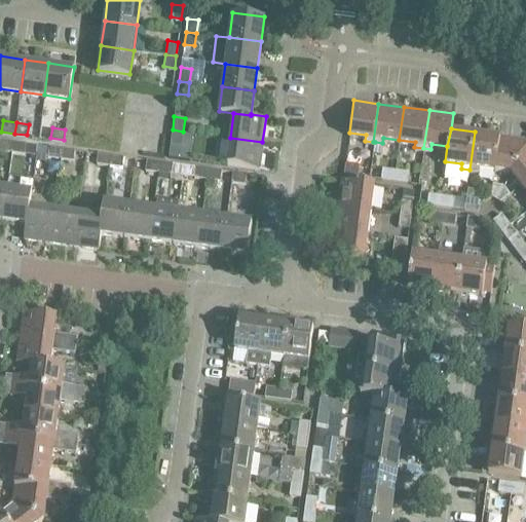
[(171,142),(181,144),(183,132),(173,129),(171,142)]
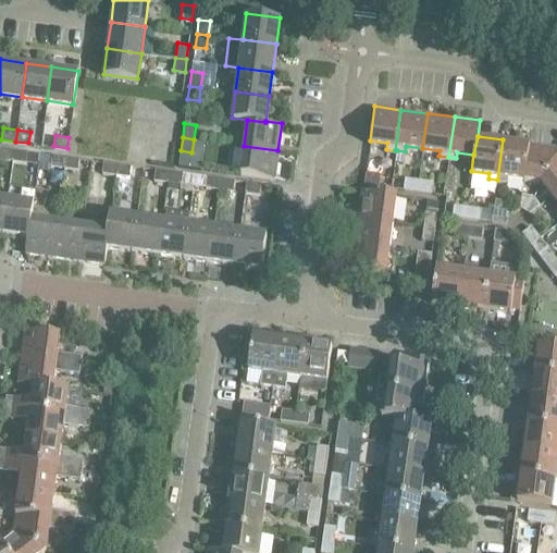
[(528,143),(503,139),(497,180),(506,181),(507,175),(523,177),(528,143)]
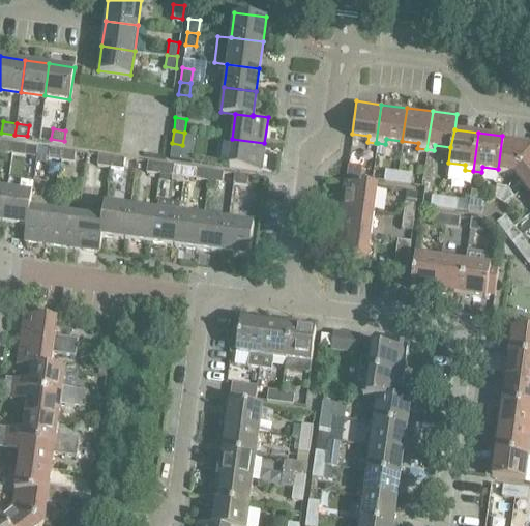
[(529,144),(529,139),(502,136),(498,169),(514,171),(529,144)]
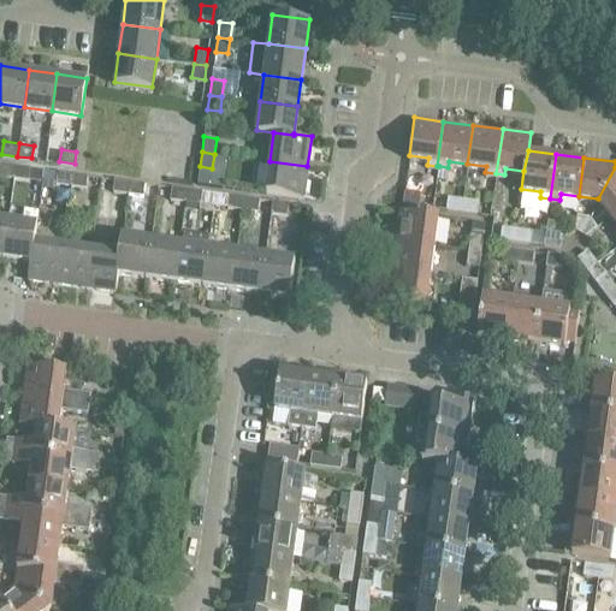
[(0,164),(0,173),(13,176),(16,164),(0,161),(0,164)]
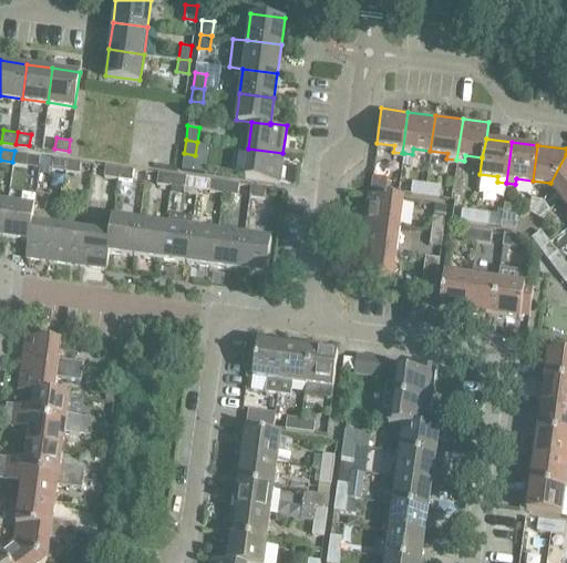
[(279,180),(282,153),(248,149),(245,175),(279,180)]
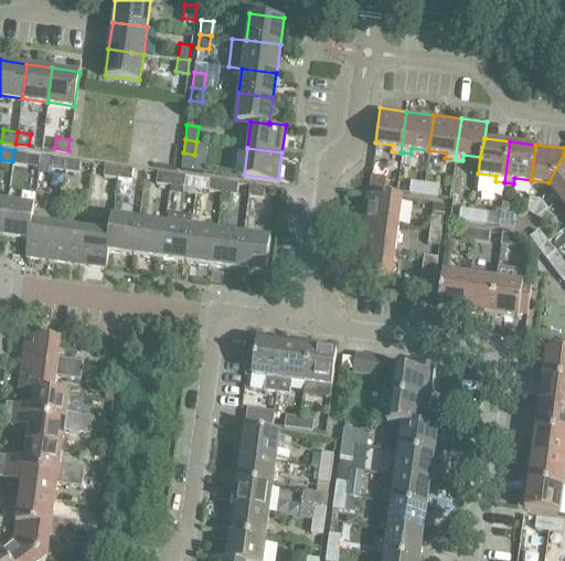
[(14,150),(12,161),(27,163),(28,151),(14,150)]
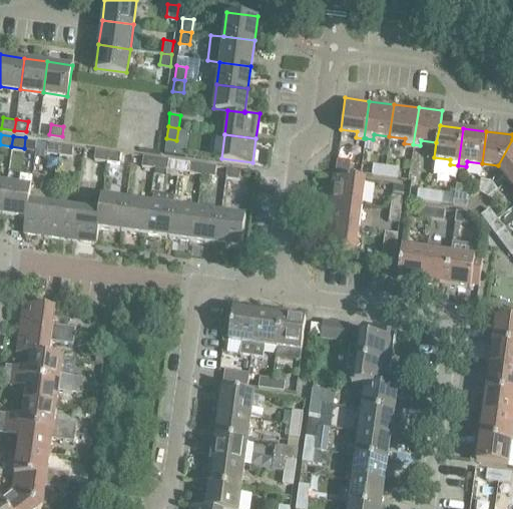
[(372,147),(373,139),(366,138),(365,146),(372,147)]
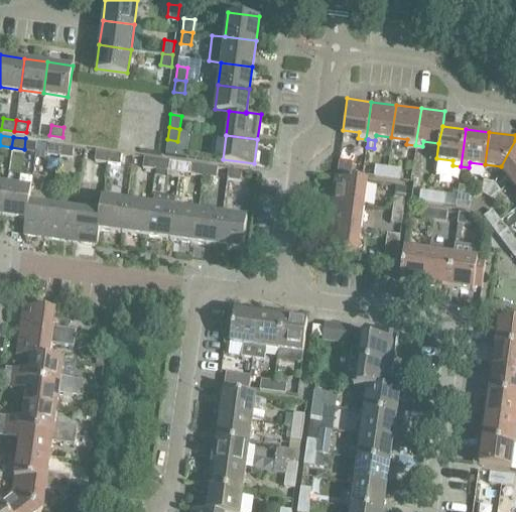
[(515,140),(501,166),(510,179),(515,174),(515,140)]
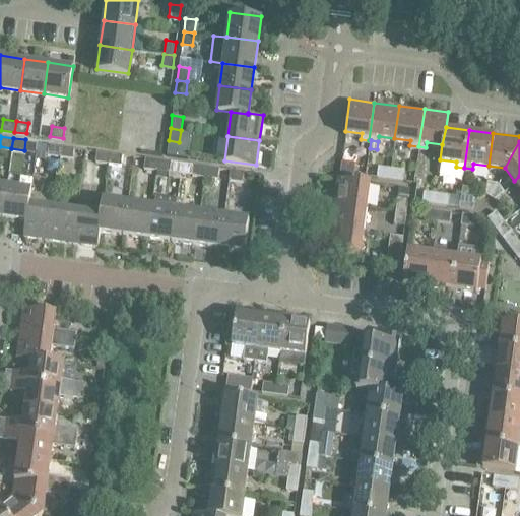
[(47,153),(60,154),(61,144),(49,142),(47,153)]
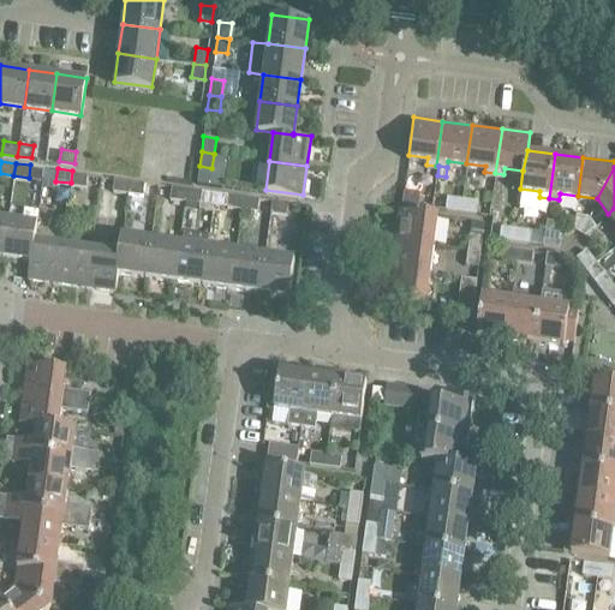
[(88,173),(72,171),(71,183),(87,185),(88,173)]
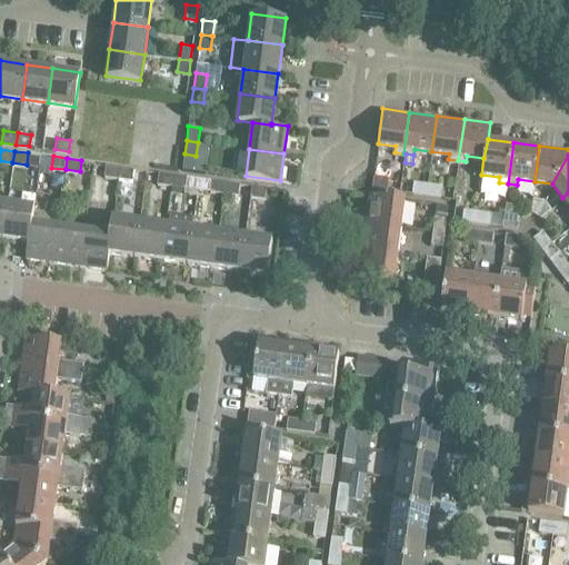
[(105,175),(118,177),(119,165),(106,164),(105,175)]
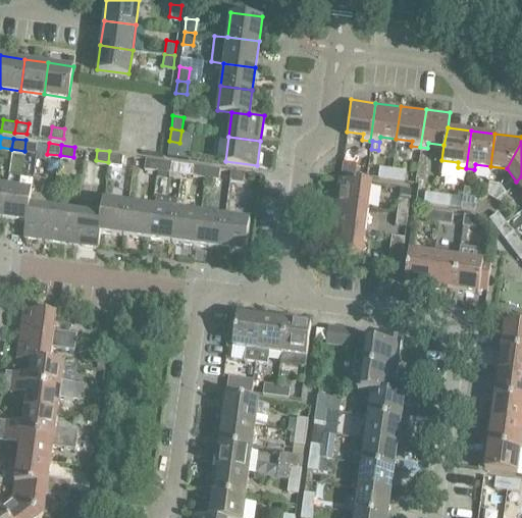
[(121,164),(122,153),(109,151),(108,162),(121,164)]
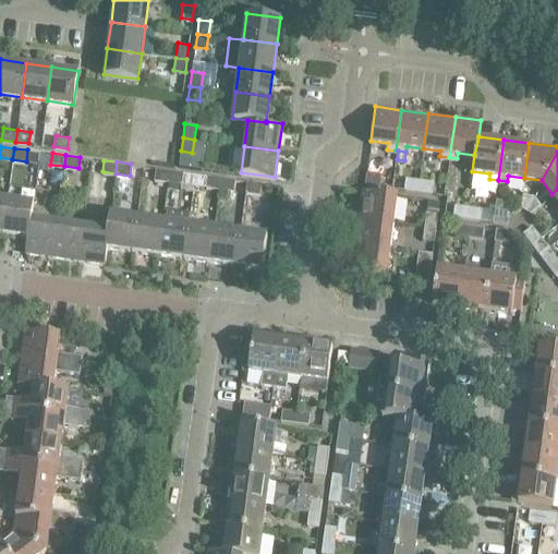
[(154,179),(168,180),(169,169),(156,167),(154,179)]
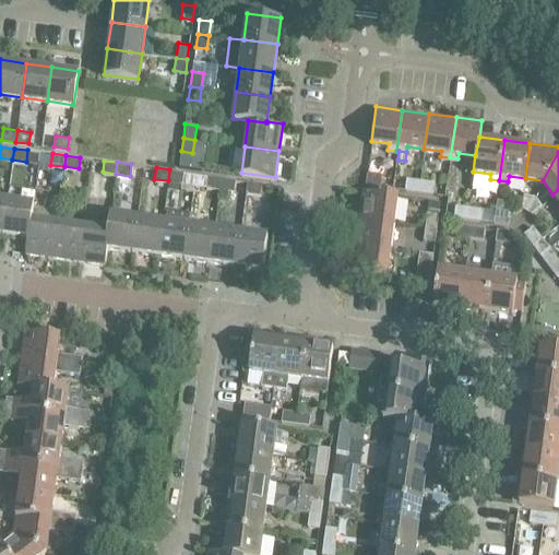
[(169,169),(168,180),(182,182),(183,172),(169,169)]
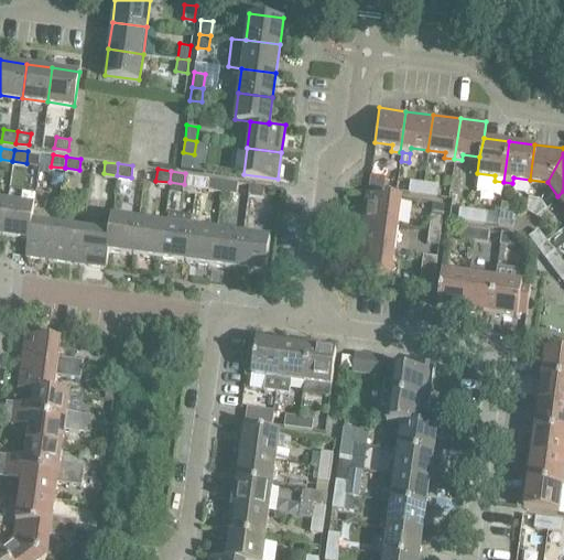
[(384,174),(370,172),(369,184),(383,186),(384,174)]
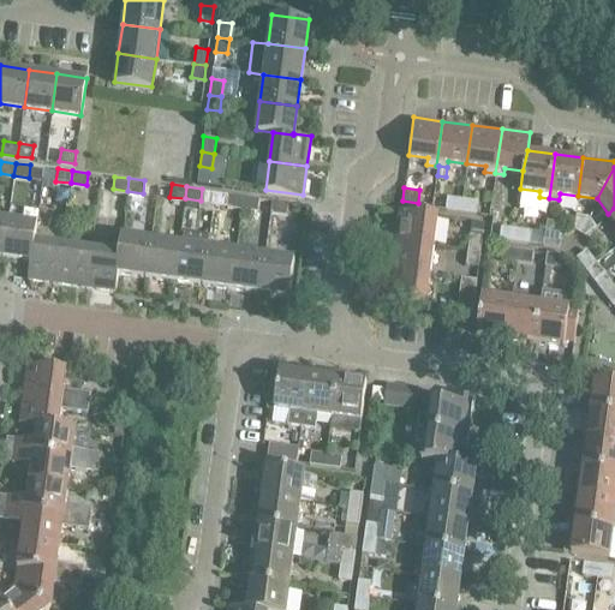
[(243,193),(228,192),(227,204),(242,207),(243,193)]
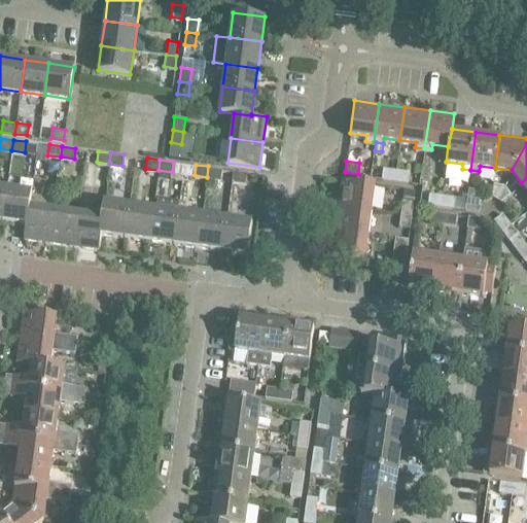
[(221,168),(208,166),(207,177),(220,179),(221,168)]
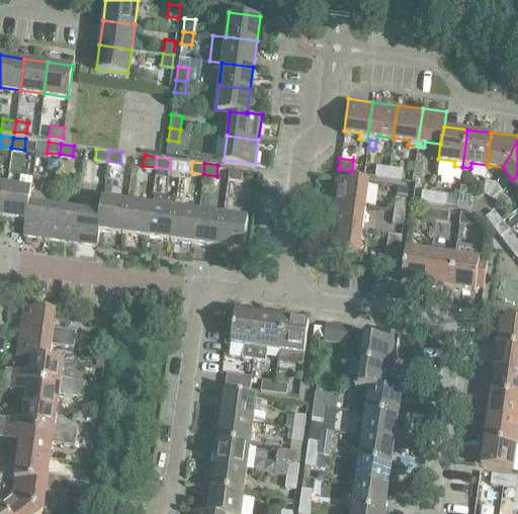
[(375,174),(387,175),(390,165),(376,163),(375,174)]
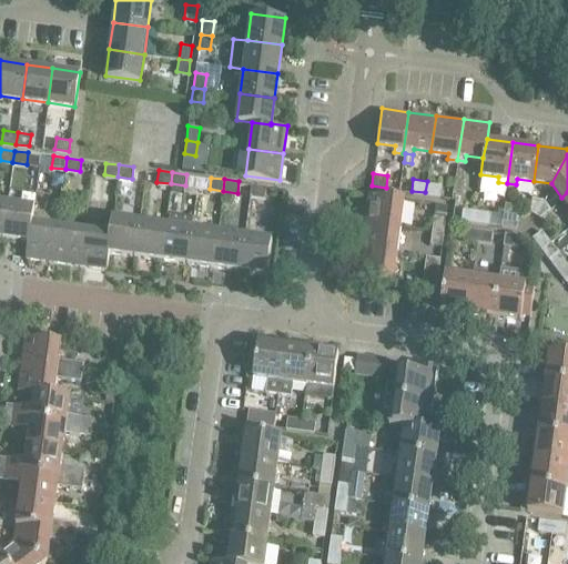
[(440,183),(427,181),(425,192),(439,194),(440,183)]
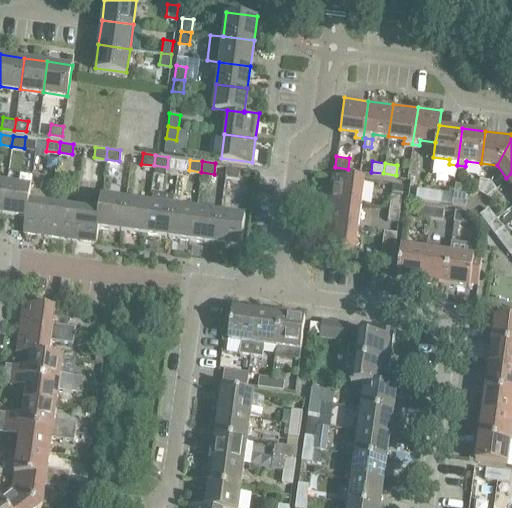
[(239,166),(227,165),(225,175),(238,177),(239,166)]
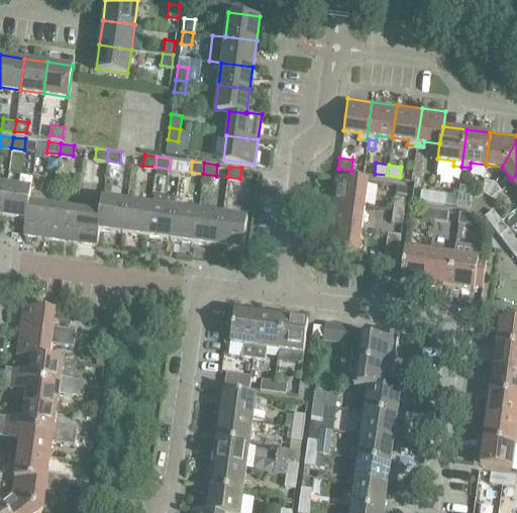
[(335,175),(332,199),(365,204),(368,179),(335,175)]
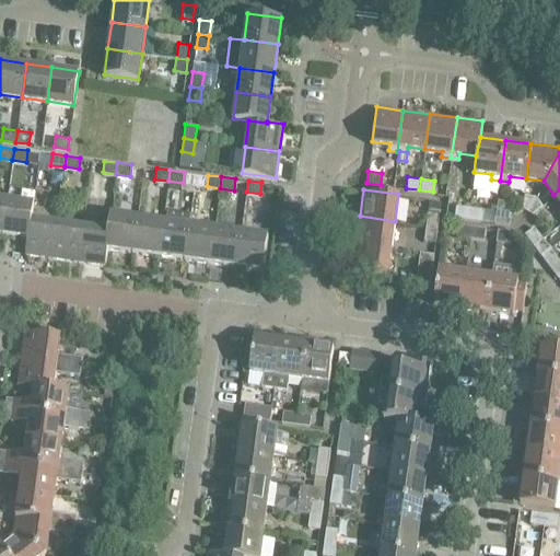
[(523,206),(528,207),(536,195),(524,194),(523,206)]
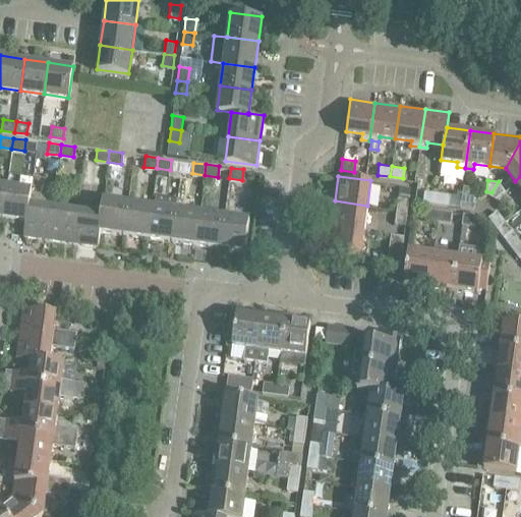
[(505,189),(499,181),(491,192),(495,196),(505,189)]
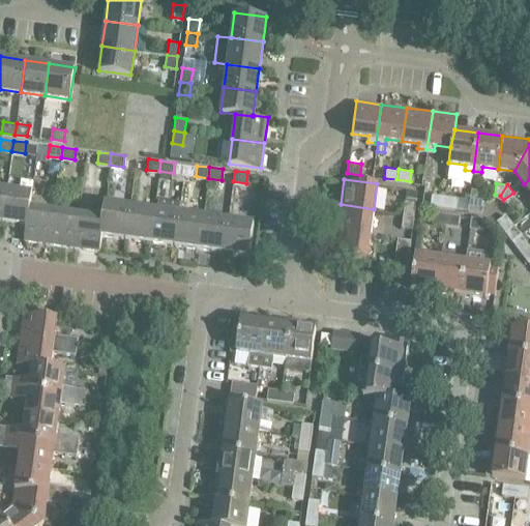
[(2,220),(26,223),(28,224),(30,206),(32,192),(7,187),(2,220)]
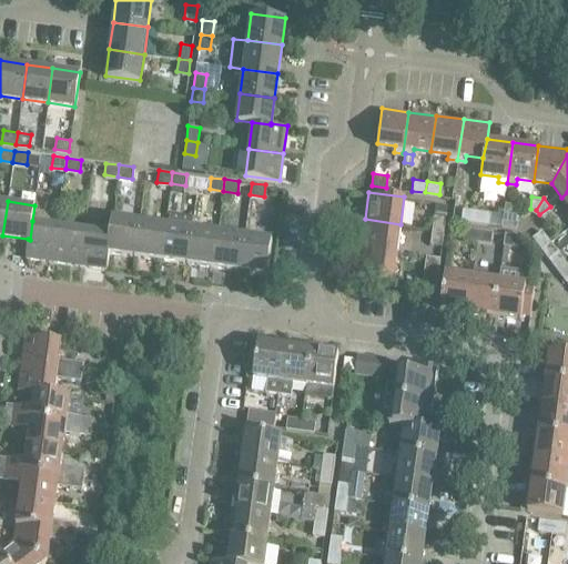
[(462,218),(474,220),(476,209),(463,207),(462,218)]
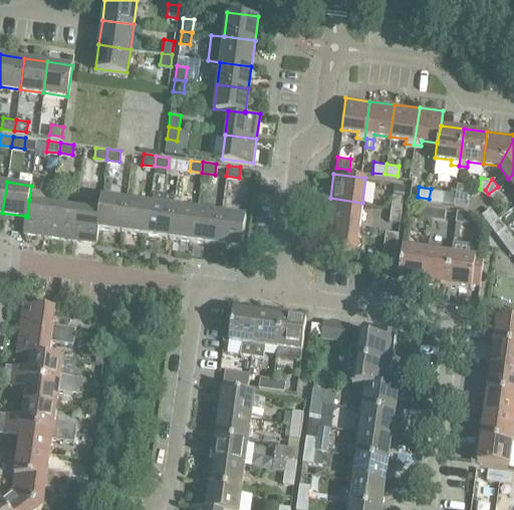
[(444,191),(431,189),(429,199),(443,201),(444,191)]
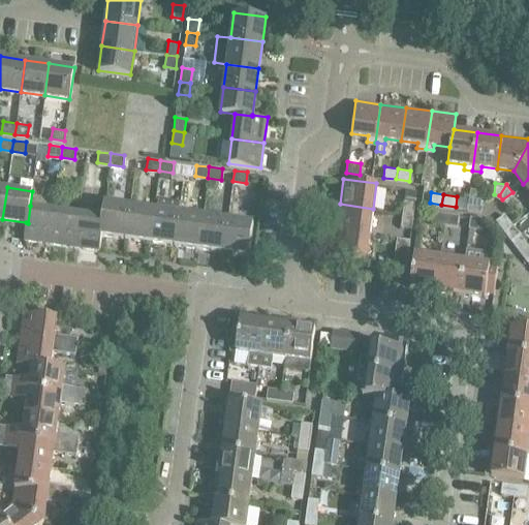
[(468,197),(467,208),(480,210),(481,199),(468,197)]
